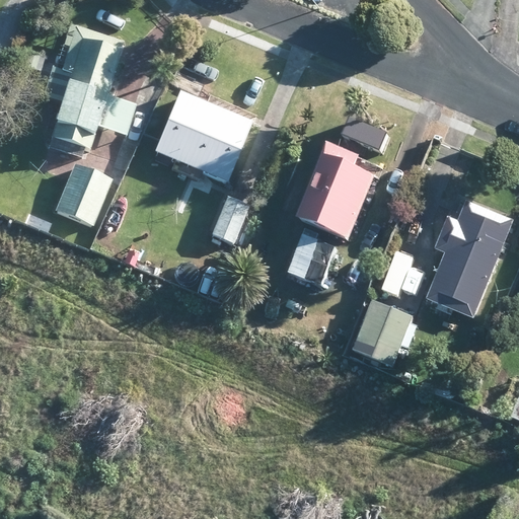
[(133,103),(116,98),(105,95),(124,43),(76,27),(62,70),(54,68),(44,97),(64,103),(49,148),(82,159),(85,149),(90,151),(98,127),(126,137),(137,105),(133,103)]
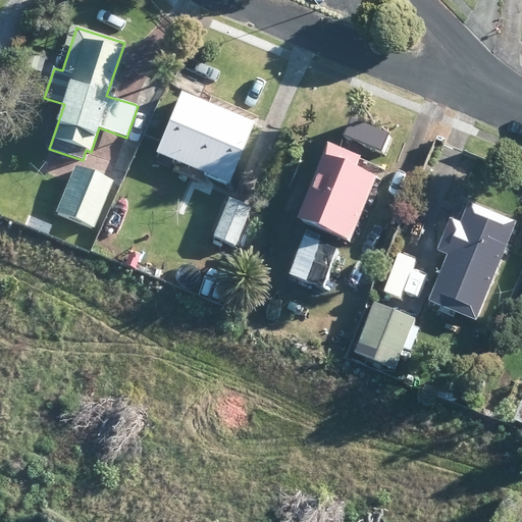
[(255,124),(208,104),(180,93),(155,154),(194,170),(226,184),(229,185),(255,124)]
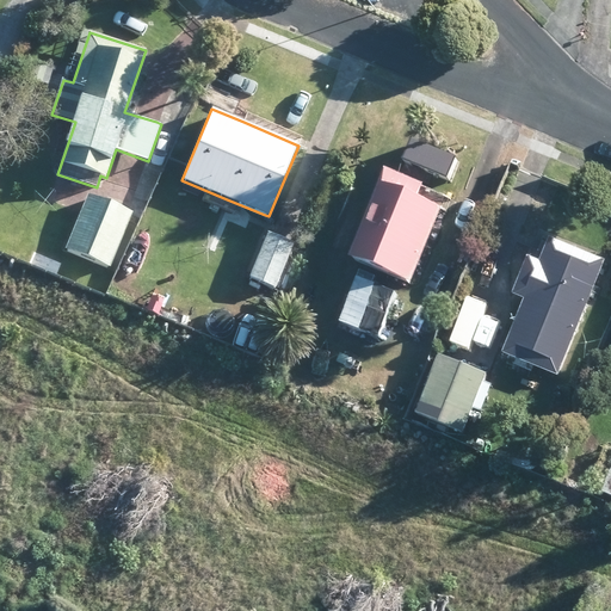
[(390,170),(353,258),(414,283),(446,208),(423,198),(427,185),(390,170)]
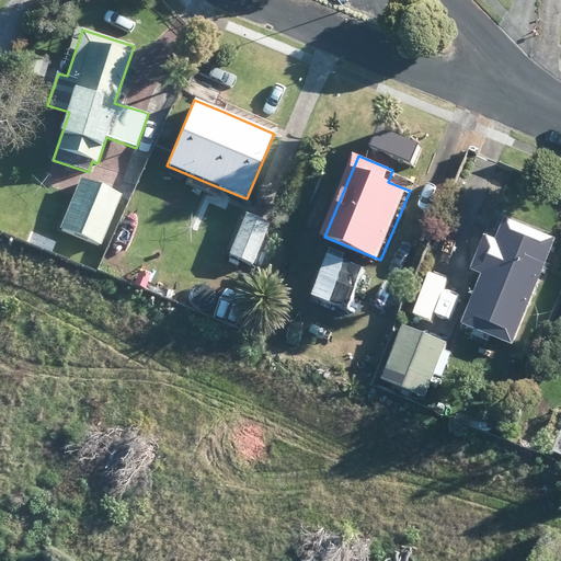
[(128,203),(134,192),(124,187),(121,196),(81,179),(75,194),(60,228),(101,245),(121,199),(128,203)]
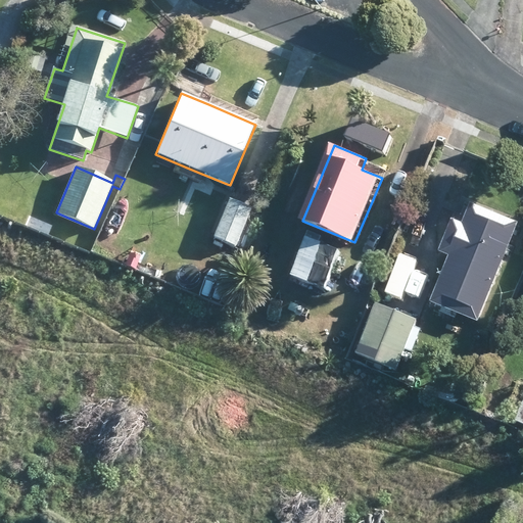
[(235,247),(250,208),(234,201),(229,199),(216,231),(214,238),(235,247)]
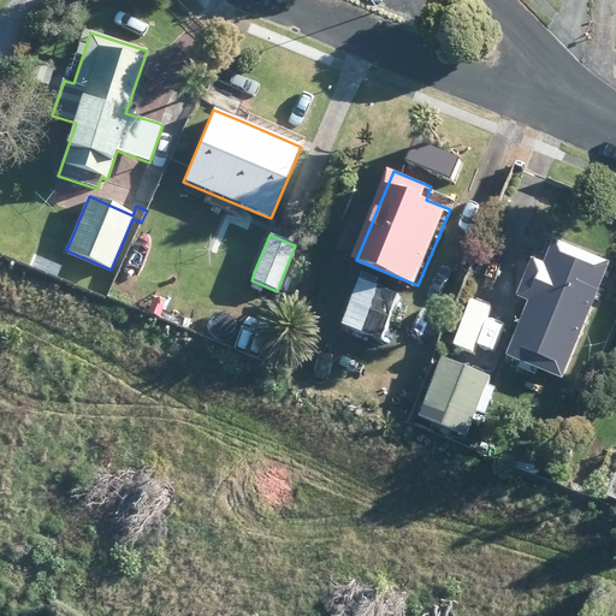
[(566,380),(615,264),(558,240),(556,248),(549,264),(540,261),(537,259),(521,297),(534,303),(527,320),(520,336),(511,356),(513,357),(538,368),(566,380)]
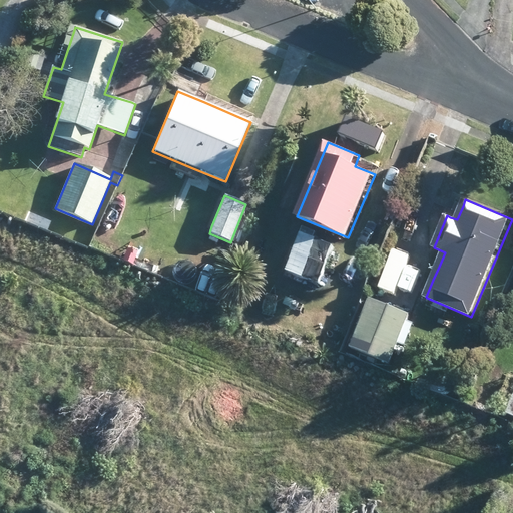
[(303,233),(289,271),(305,277),(304,280),(309,283),(311,280),(319,283),(334,244),(303,233)]
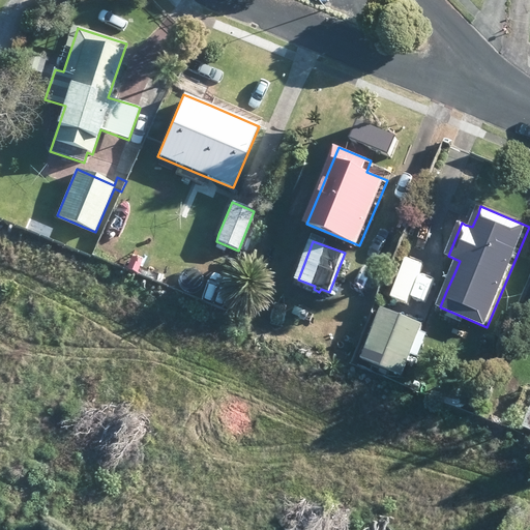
[(424,326),(421,324),(384,308),(364,359),(404,375),(424,326)]
